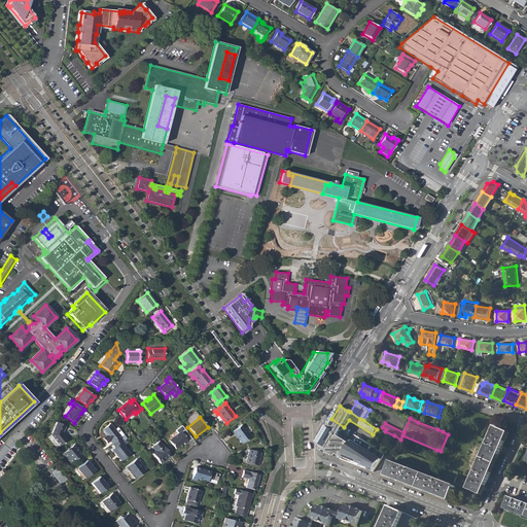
[(341,459),(352,442),(340,434),(344,427),(331,419),(317,443),(317,450),(341,459)]
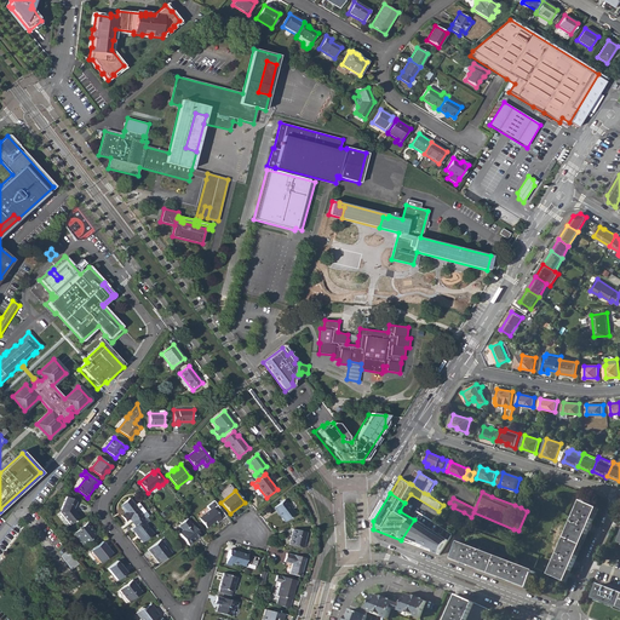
[(73,510),(78,500),(67,497),(59,512),(70,526),(79,518),(73,510)]
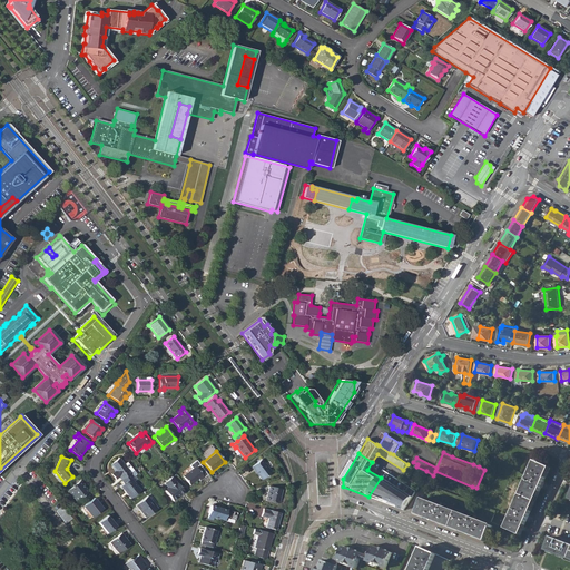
[(119,458),(110,465),(115,471),(111,474),(116,480),(119,477),(121,480),(130,473),(134,471),(127,463),(125,465),(119,458)]
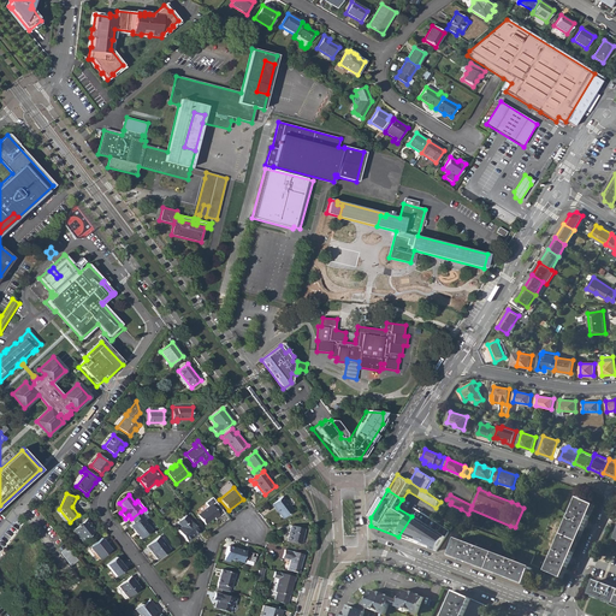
[(283,519),(294,510),(283,496),(273,503),(279,511),(278,513),(283,519)]
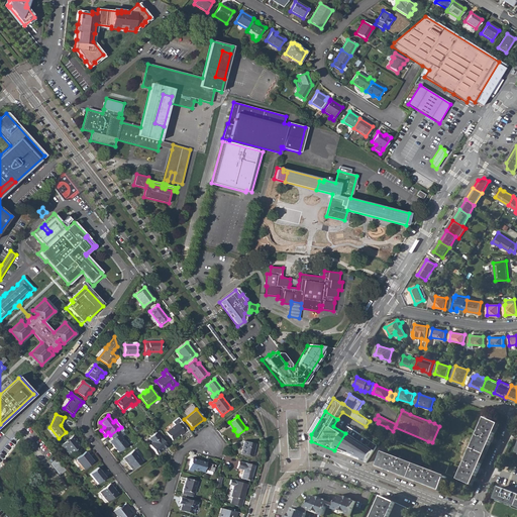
[(182,436),(185,433),(189,430),(179,417),(173,422),(175,425),(166,432),(173,440),(180,434),(182,436)]
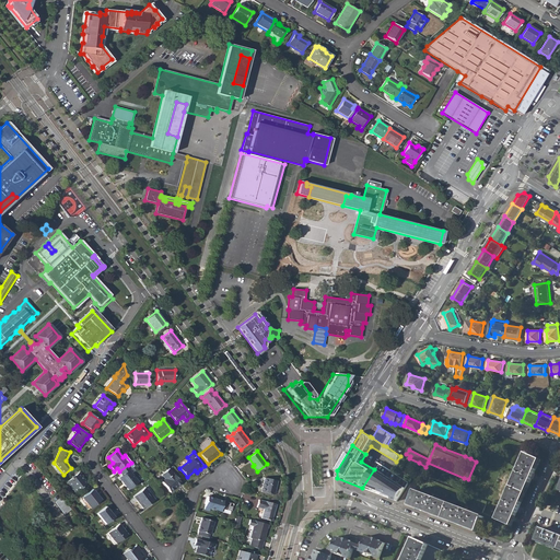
[(505,462),(488,502),(421,477),(410,506),(424,511),(426,510),(431,512),(430,513),(458,524),(458,523),(464,525),(464,526),(478,532),(482,523),(493,527),(497,520),(511,526),(517,512),(516,512),(518,506),(520,506),(532,479),(531,479),(533,474),(535,475),(541,459),(526,453),(520,468),(505,462)]
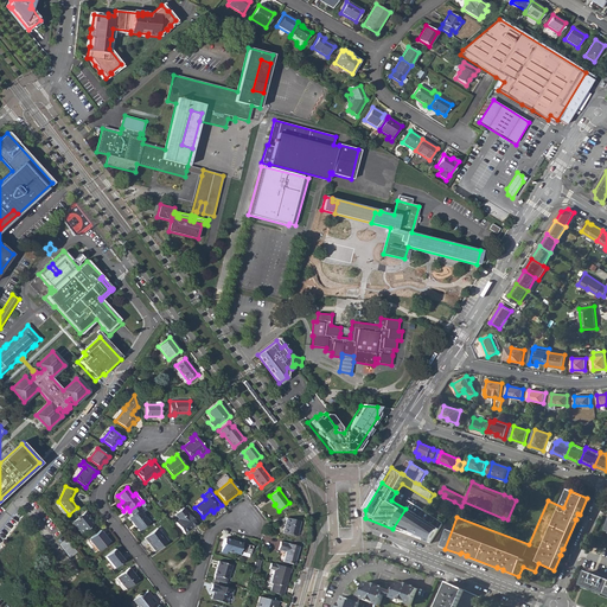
[(432,513),(433,511),(417,500),(415,504),(430,515),(432,513)]
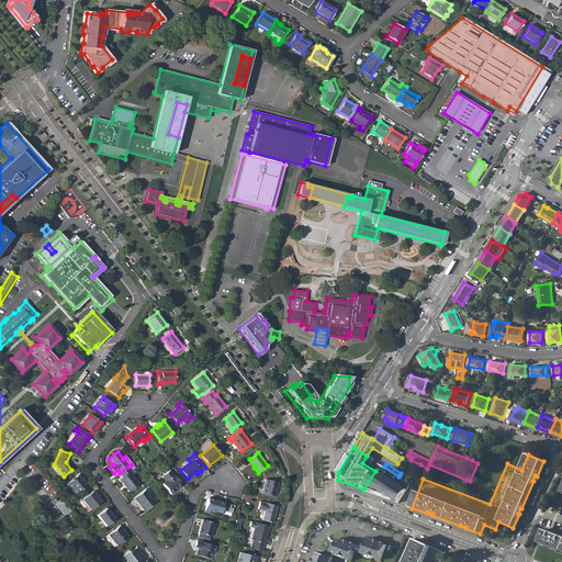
[(130,472),(132,470),(128,467),(120,473),(122,476),(120,479),(128,492),(139,484),(130,472)]
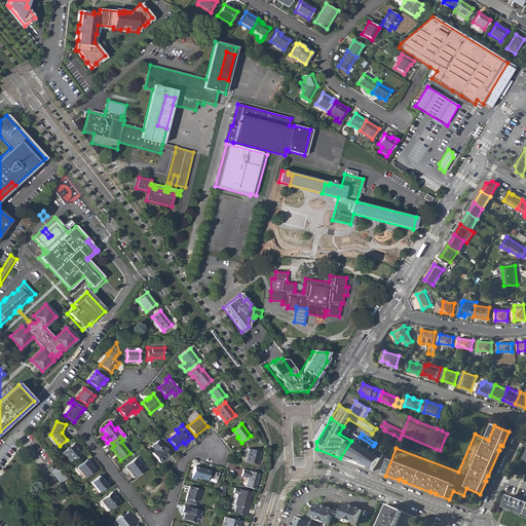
[(165,448),(159,440),(152,446),(155,450),(152,452),(160,462),(167,457),(163,451),(165,448)]
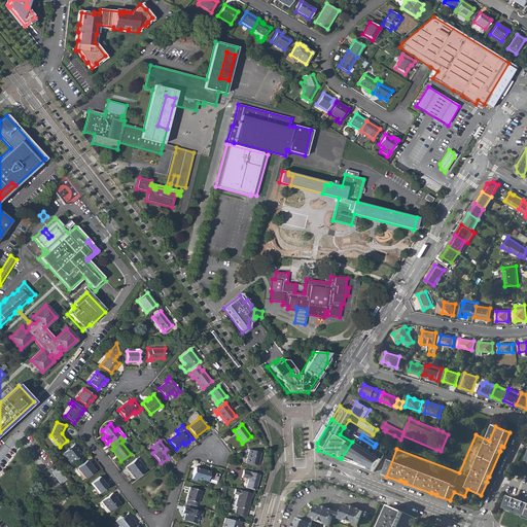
[(382,460),(353,441),(352,442),(341,459),(374,471),(382,460)]
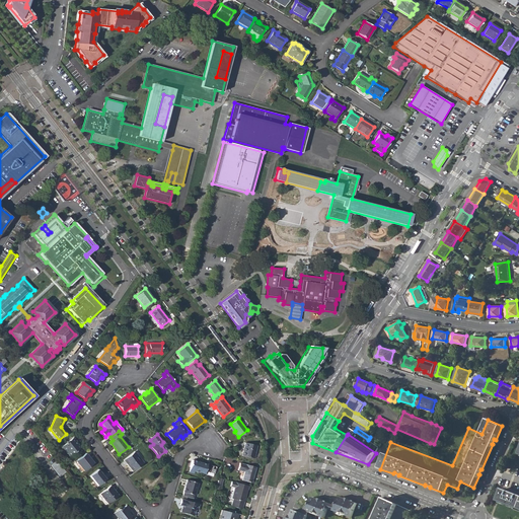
[(74,442),(76,441),(73,437),(62,447),(70,456),(80,448),(74,442)]
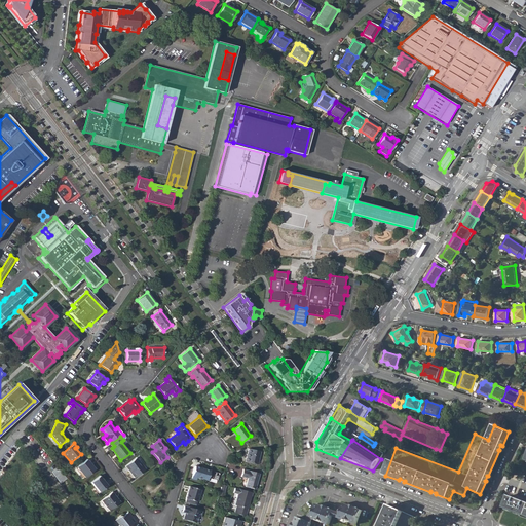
[(258,464),(261,451),(249,449),(246,461),(258,464)]
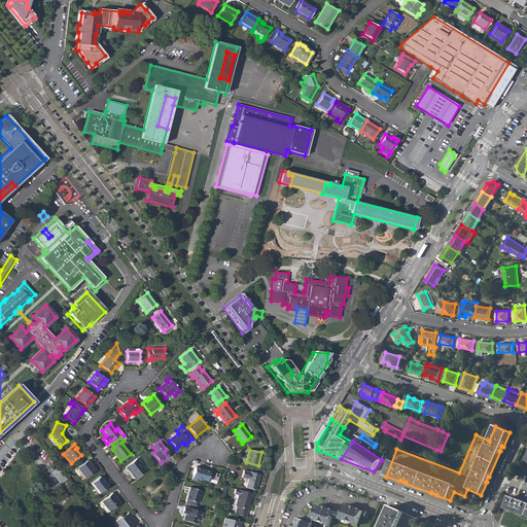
[(135,479),(146,470),(137,458),(126,467),(135,479)]
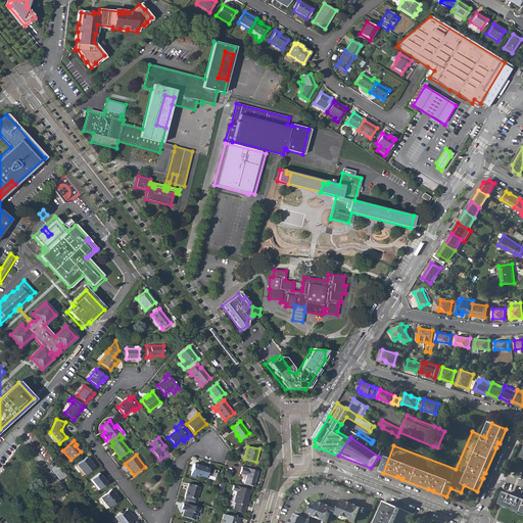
[(89,461),(90,461),(87,457),(77,465),(85,474),(95,467),(92,463),(91,464),(89,461)]
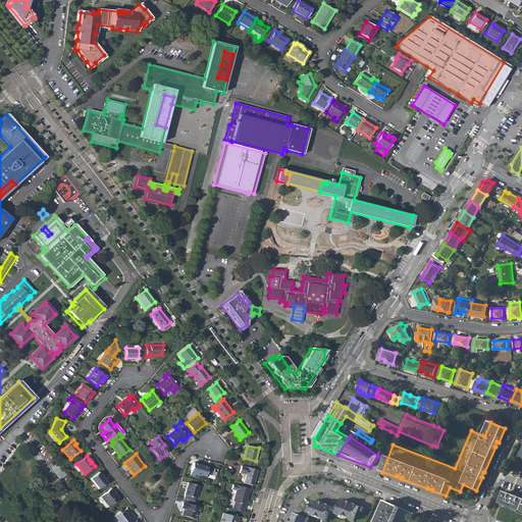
[(214,469),(208,467),(193,463),(191,472),(196,474),(206,476),(207,477),(208,475),(215,477),(216,472),(213,471),(214,469)]
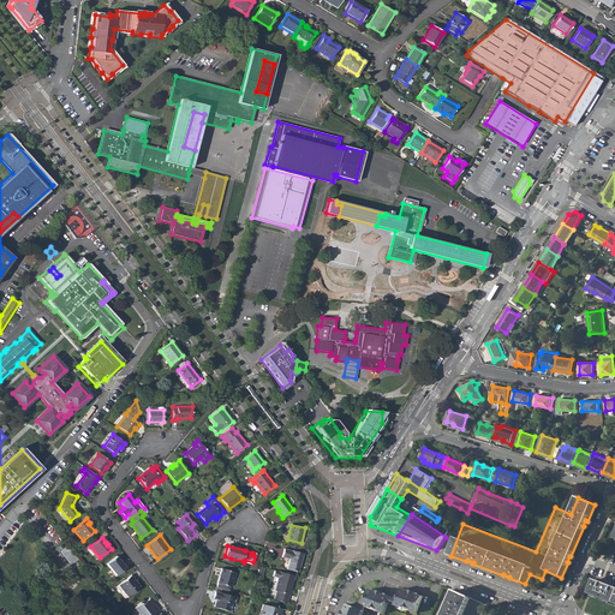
[(292,550),(284,549),(282,557),(290,559),(287,569),(298,572),(304,554),(292,550)]
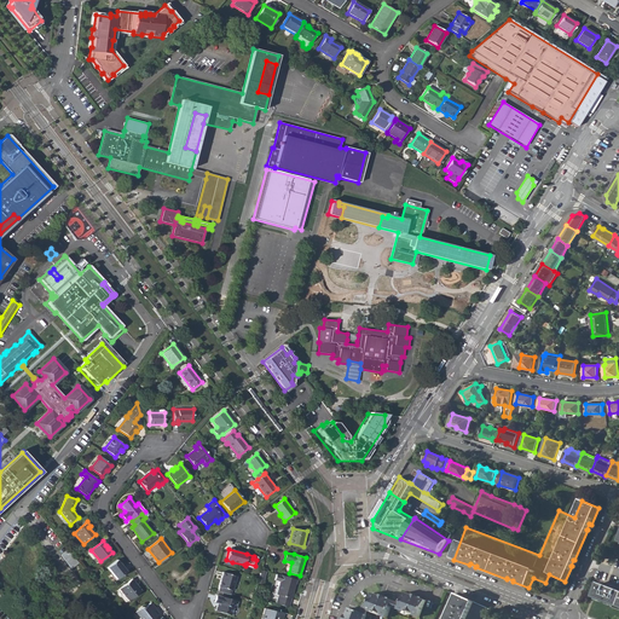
[(117,579),(127,572),(117,560),(108,567),(117,579)]
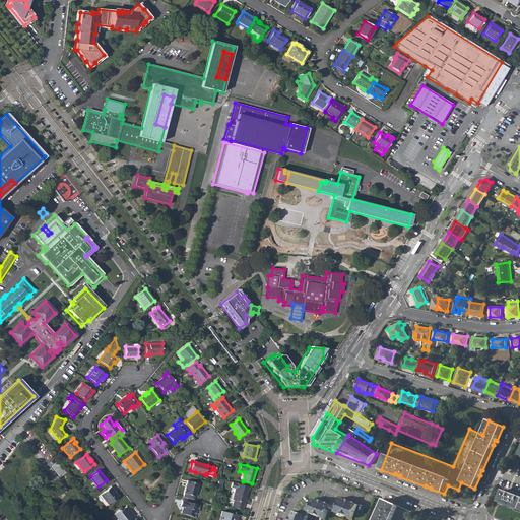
[(195,497),(199,483),(187,480),(184,493),(195,497)]
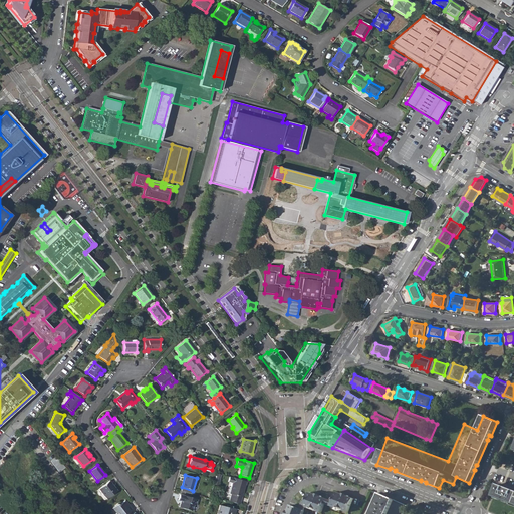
[(232,483),(229,494),(231,494),(230,498),(229,501),(240,504),(241,501),(245,485),(246,485),(247,482),(230,477),(228,482),(232,483)]
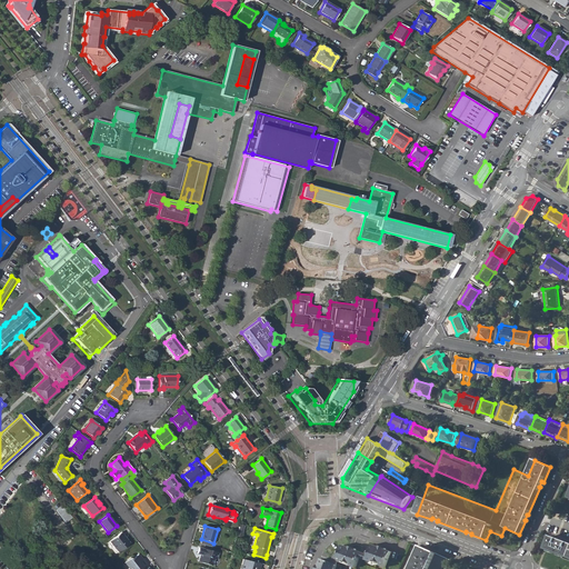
[(118,552),(130,542),(121,532),(109,541),(118,552)]
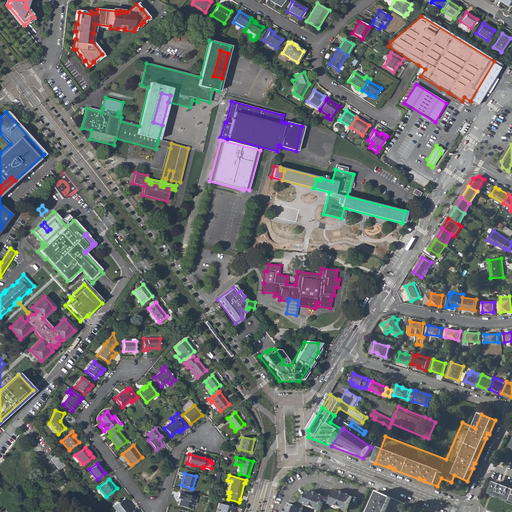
[(511,488),(509,488),(505,486),(496,483),(491,495),(511,502),(511,488)]
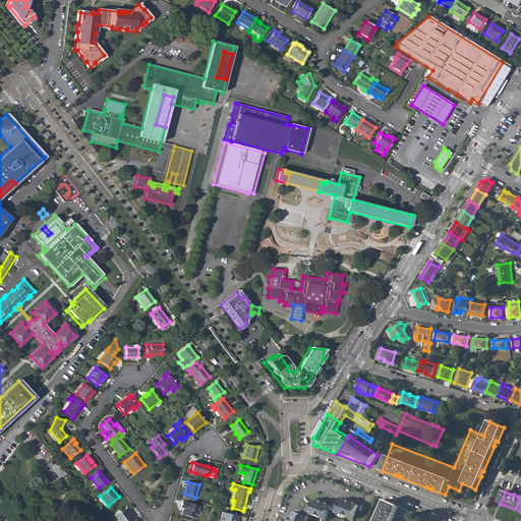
[(354,504),(346,501),(342,499),(338,509),(335,508),(333,512),(341,515),(342,513),(349,516),(348,518),(353,520),(359,506),(354,504)]
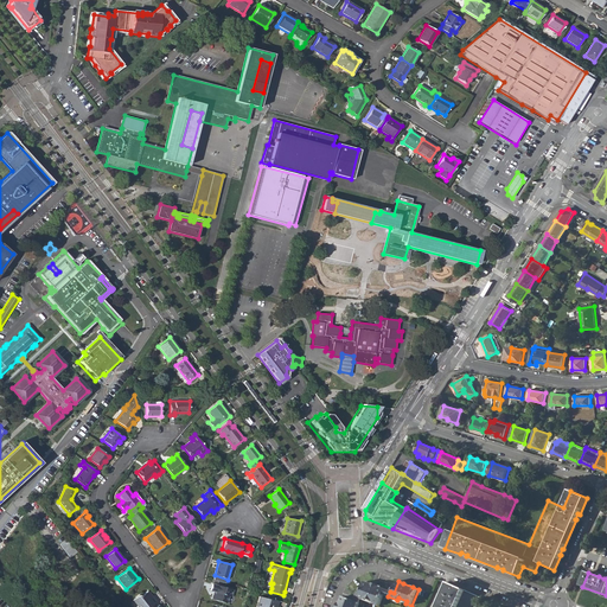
[(381,588),(371,583),(366,582),(362,593),(360,599),(362,599),(366,601),(366,599),(375,602),(375,605),(379,606),(384,595),(385,589),(381,588)]
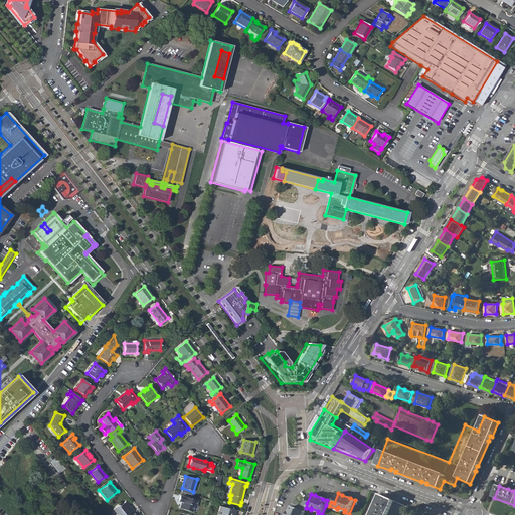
[(196,507),(198,500),(179,495),(178,501),(181,502),(179,508),(193,512),(194,506),(196,507)]
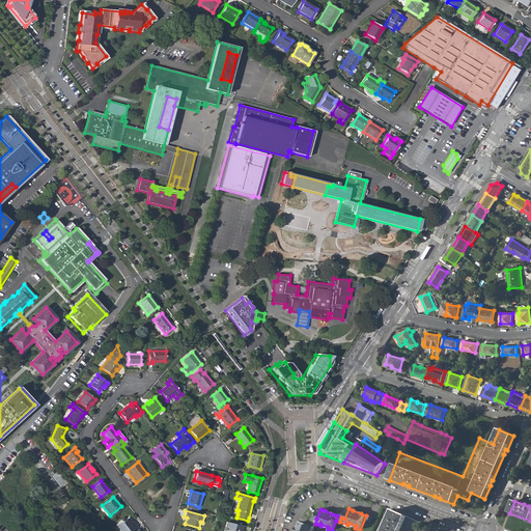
[(400,530),(407,518),(393,511),(389,521),(388,520),(387,524),(388,524),(385,530),(384,530),(383,530),(400,530)]
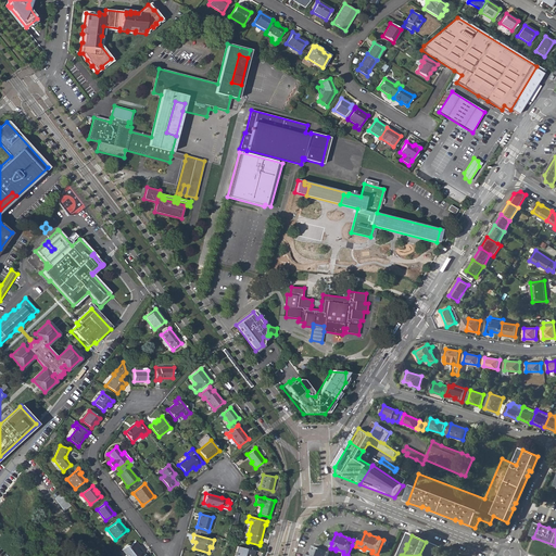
[(126,555),(136,555),(143,551),(136,541),(129,546),(131,550),(125,554),(126,555)]
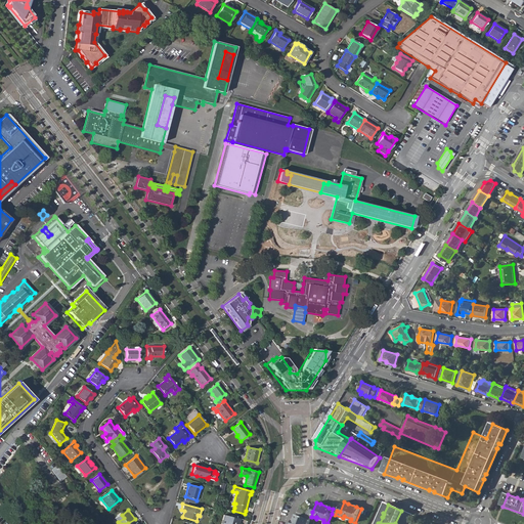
[(115,518),(118,522),(124,518),(122,515),(121,514),(115,518)]
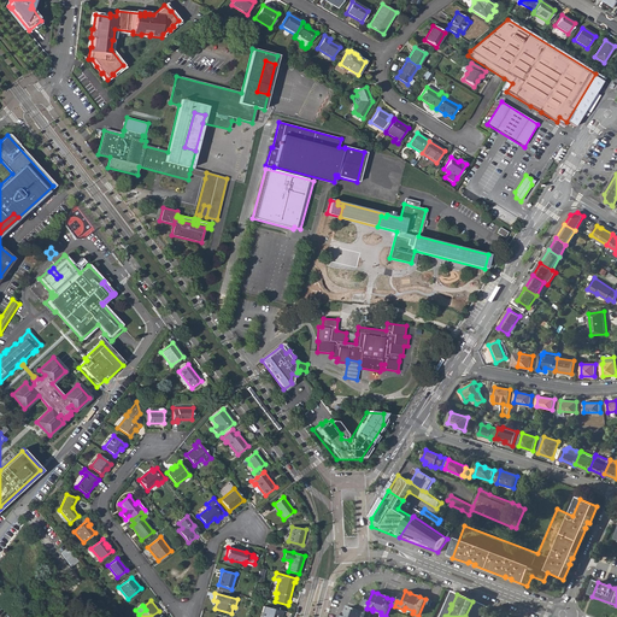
[(272,606),(272,609),(264,606),(262,612),(264,612),(263,616),(260,616),(259,616),(282,616),(285,611),(277,609),(278,607),(272,606)]
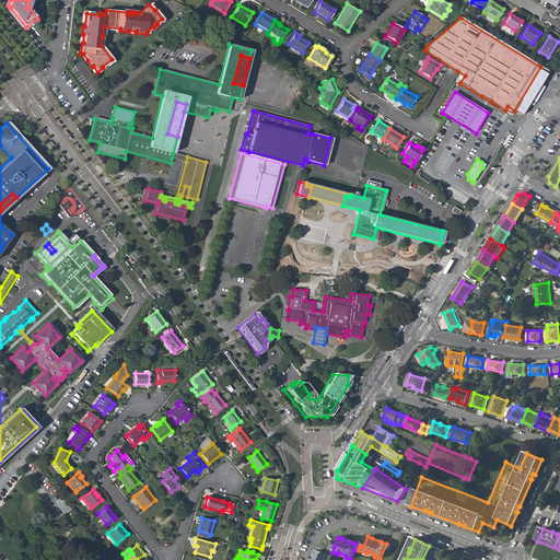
[(330,559),(333,556),(327,555),(316,550),(315,556),(313,559),(330,559)]
